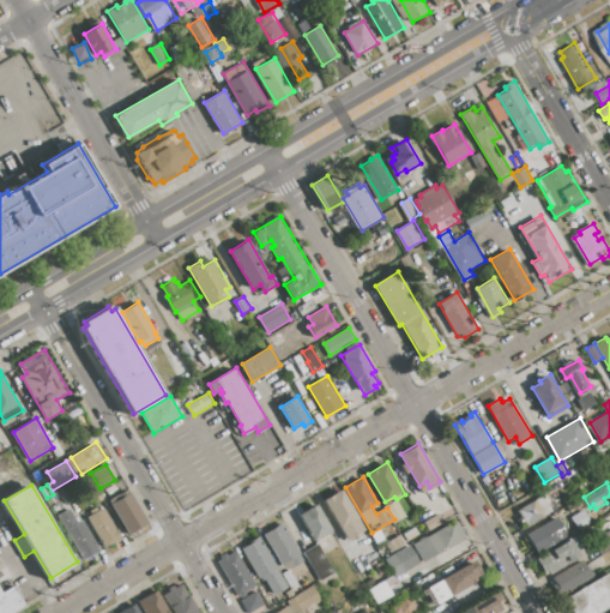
[(109,499),(128,488),(149,522),(128,533),(109,499)]
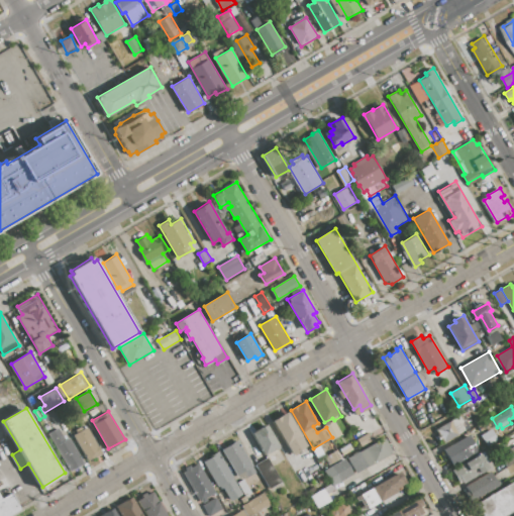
[(274,420),(288,412),(308,446),(300,450),(300,451),(294,455),(274,420)]
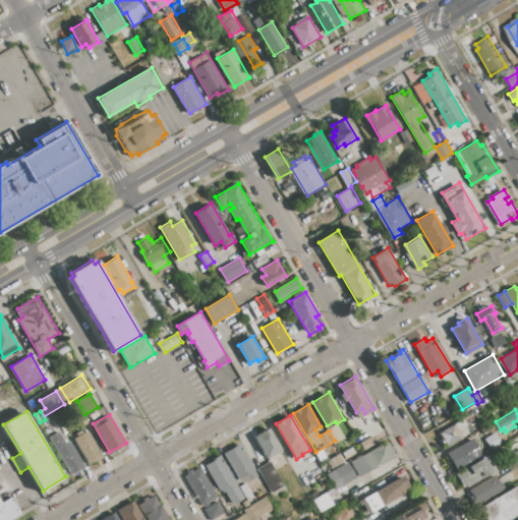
[(442,432),(465,418),(469,424),(467,426),(470,432),(449,446),(442,432)]
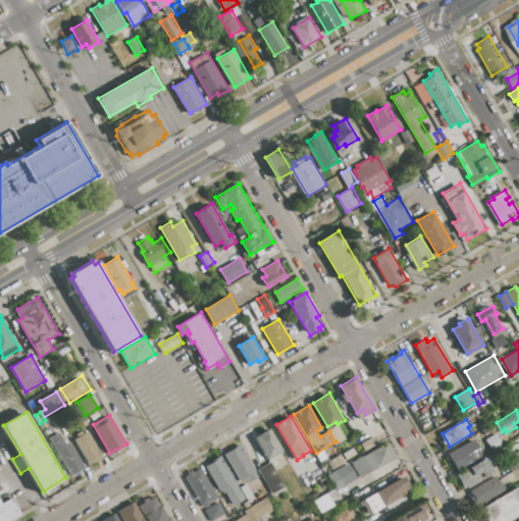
[(256,436),(270,428),(282,450),(268,459),(256,436)]
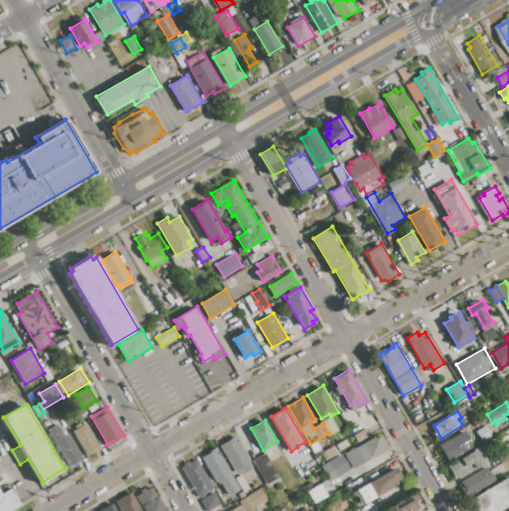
[(73,431),(78,428),(76,425),(82,422),(84,425),(88,422),(103,448),(88,456),(73,431)]
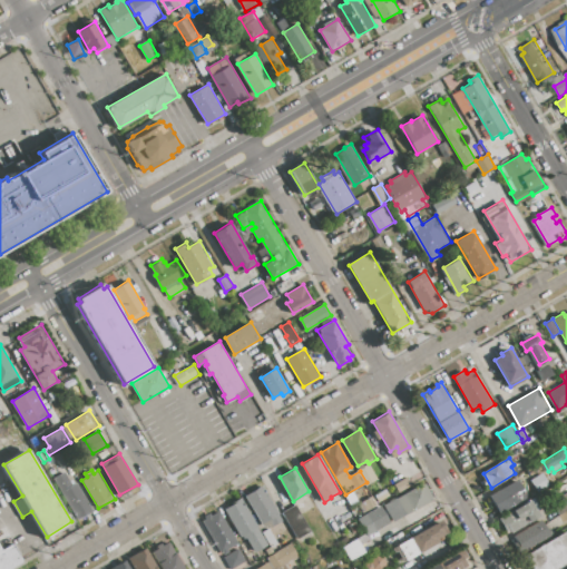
[(55,478),(65,472),(70,481),(74,480),(75,483),(77,481),(94,509),(78,519),(55,478)]
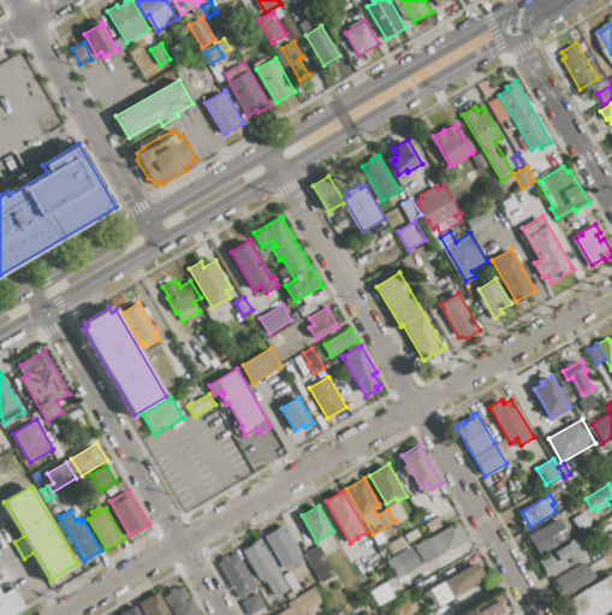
[(575,519),(588,510),(595,524),(582,531),(575,519)]
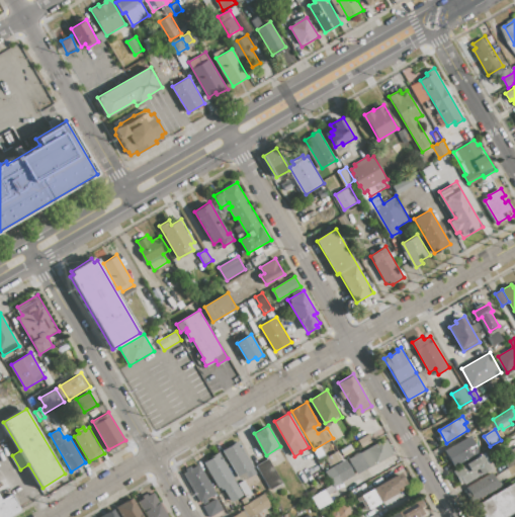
[(360,440),(371,433),(375,441),(364,447),(360,440)]
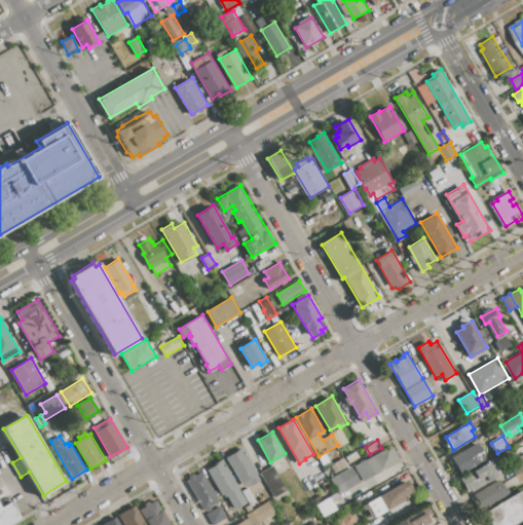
[(453,456),(479,441),(487,455),(461,471),(453,456)]
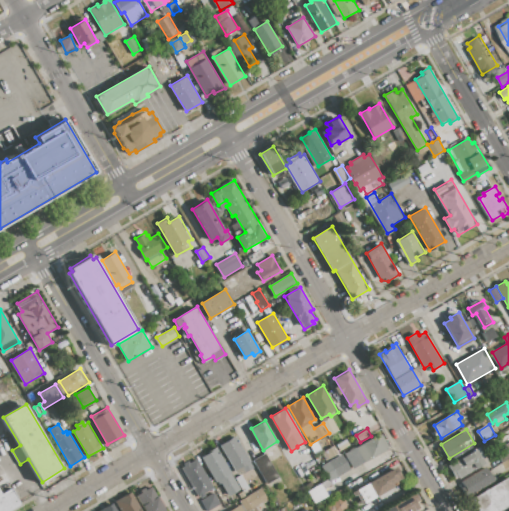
[(322,466),(345,452),(346,453),(379,434),(380,436),(385,434),(393,446),(355,468),(354,467),(331,481),(322,466)]
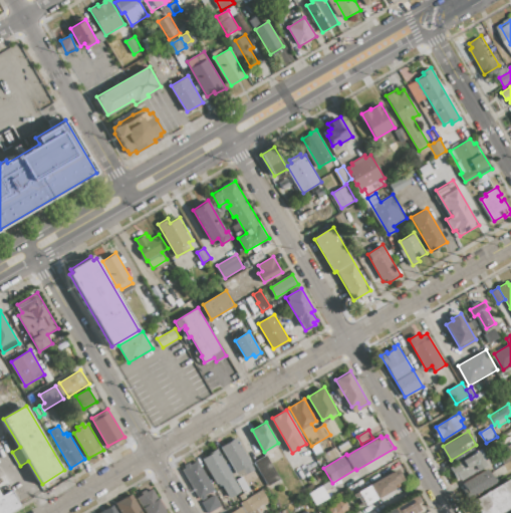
[(222,446),(238,437),(256,468),(246,475),(244,472),(239,475),(222,446)]
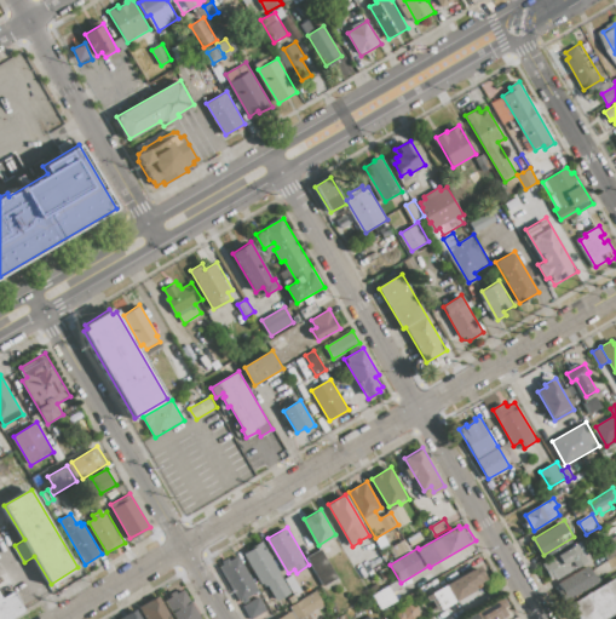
[(409,539),(421,532),(425,539),(414,546),(409,539)]
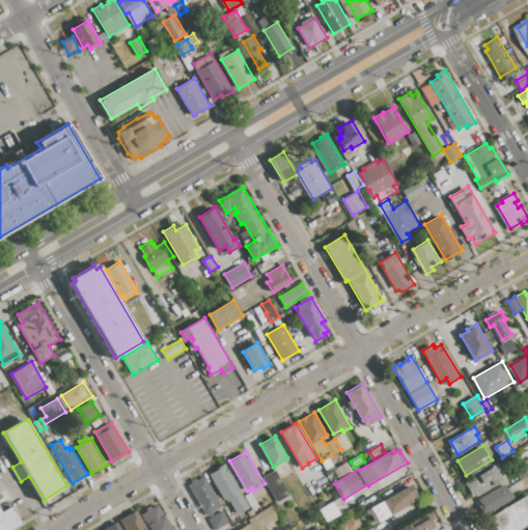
[(334,470),(349,462),(353,470),(339,477),(334,470)]
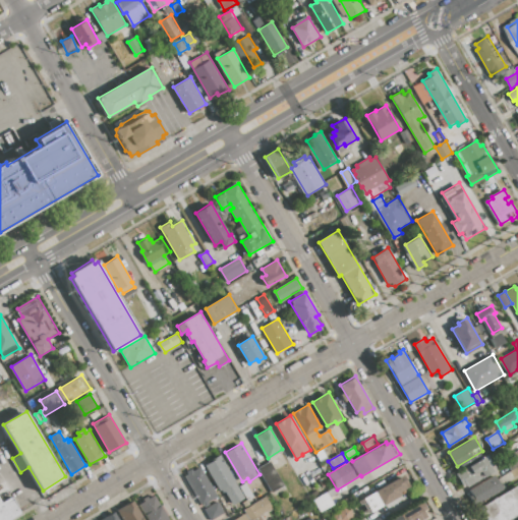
[(206,464),(222,455),(246,498),(234,505),(226,492),(225,492),(223,489),(221,490),(206,464)]
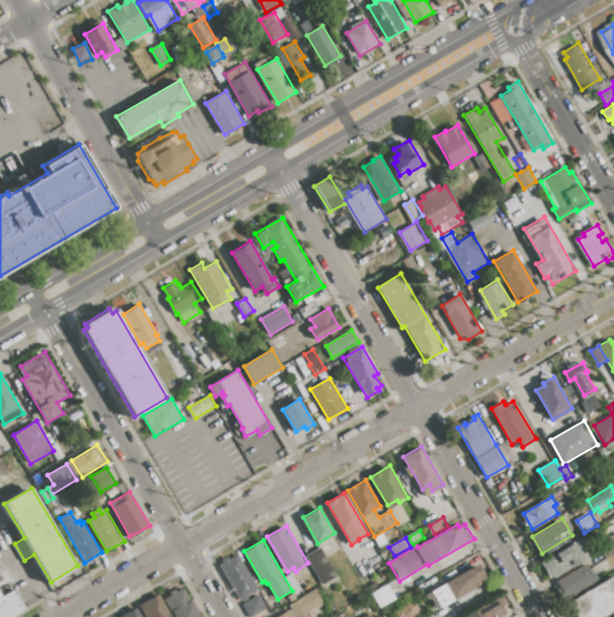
[(541,562),(576,542),(585,559),(551,580),(541,562)]
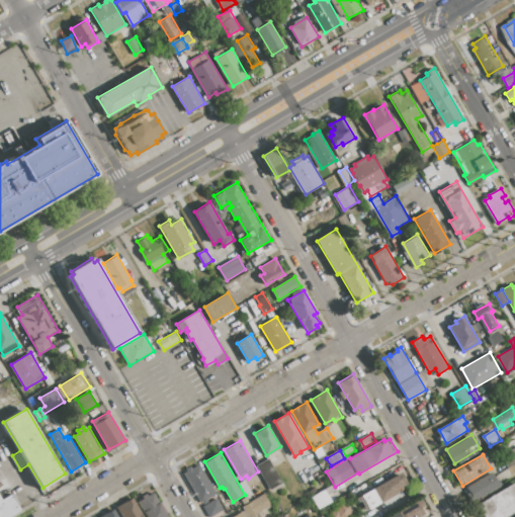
[(259,465),(271,458),(284,482),(272,489),(259,465)]
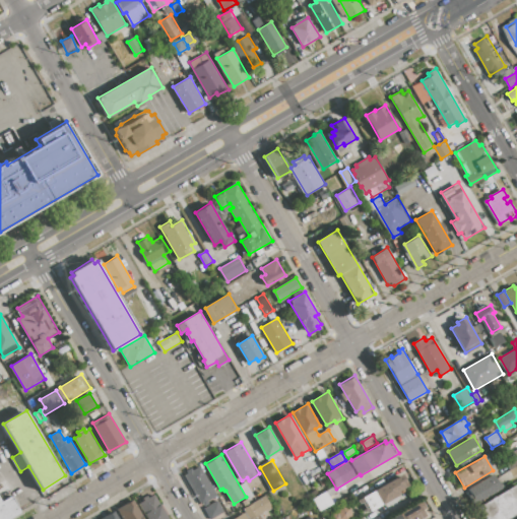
[(186,475),(189,473),(188,470),(193,467),(195,470),(201,466),(217,496),(209,501),(211,504),(218,500),(225,512),(212,518),(205,508),(206,507),(204,504),(202,505),(186,475)]
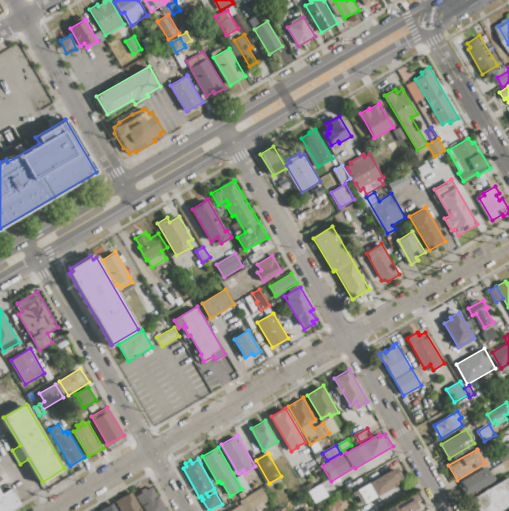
[(358,489),(398,465),(405,476),(395,482),(396,485),(366,502),(358,489)]
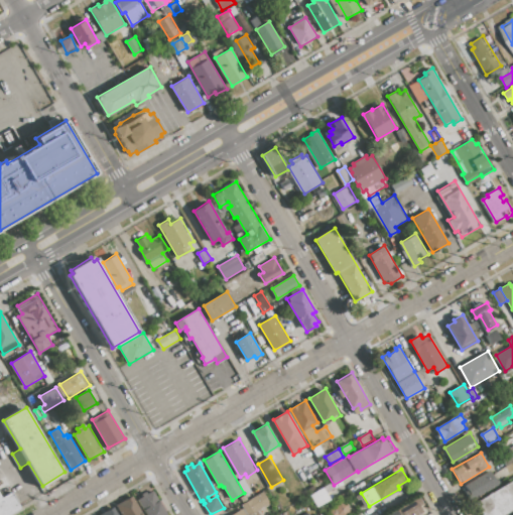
[(471,483),(491,470),(496,478),(498,477),(501,482),(478,495),(471,483)]
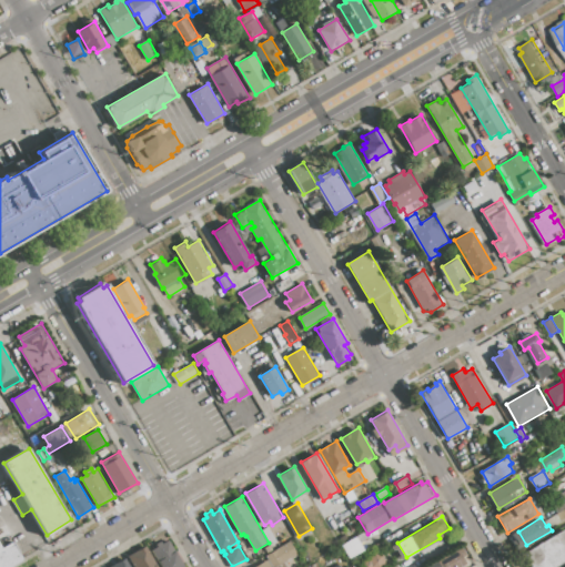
[(264,530),(270,527),(279,540),(272,545),(264,530)]
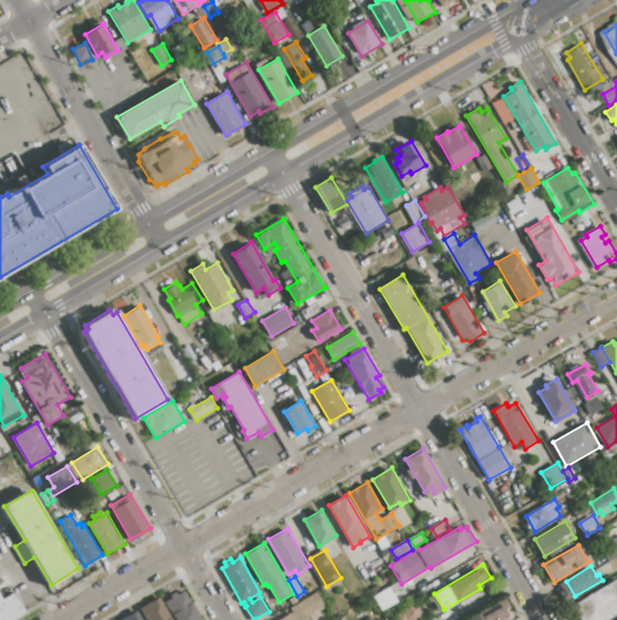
[(589,619),(580,602),(616,580),(616,606),(612,608),(616,614),(605,619),(589,619)]
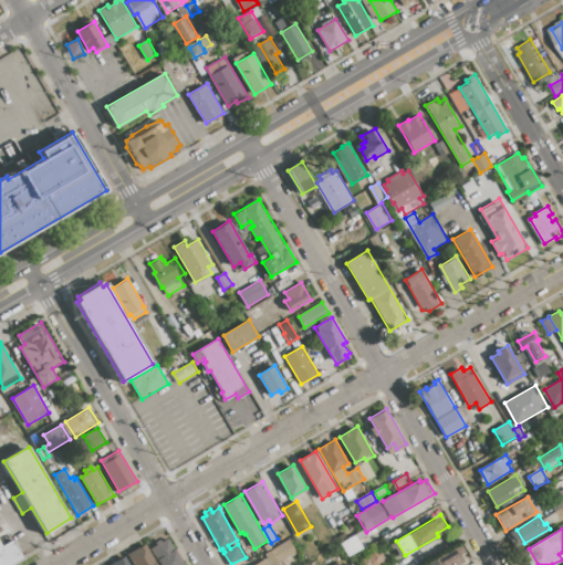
[(342,543),(357,534),(365,548),(351,557),(342,543)]
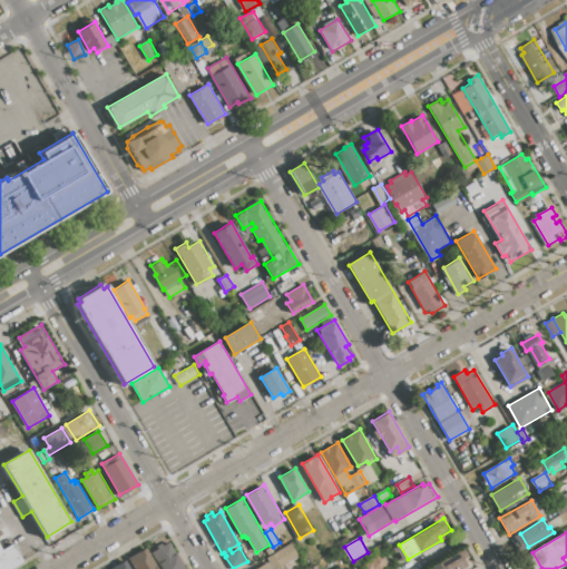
[(163,568),(154,551),(159,548),(157,546),(163,542),(164,545),(170,541),(187,568),(163,568)]
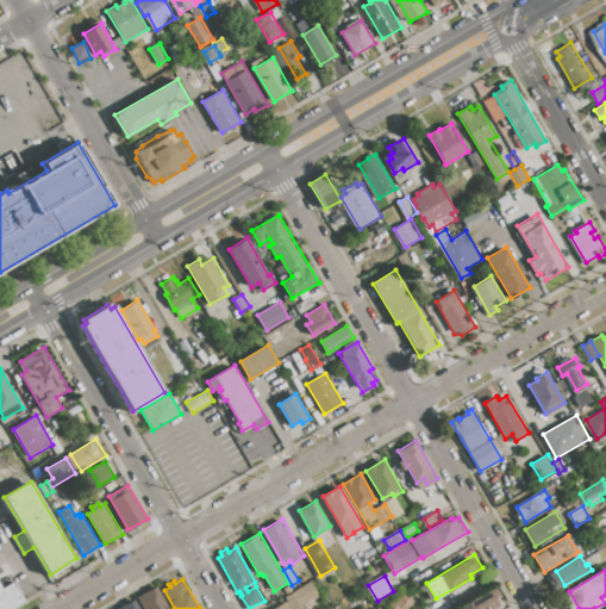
[(8,608),(0,608),(0,584),(2,588),(13,580),(25,600),(8,608)]
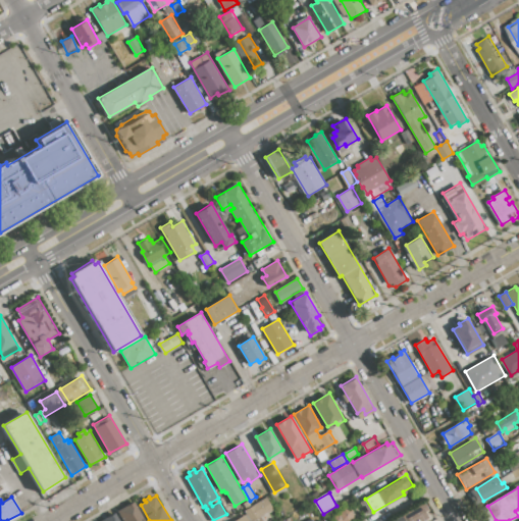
[(262,517),(264,520),(235,520),(247,514),(245,510),(267,498),(274,509),(262,517)]
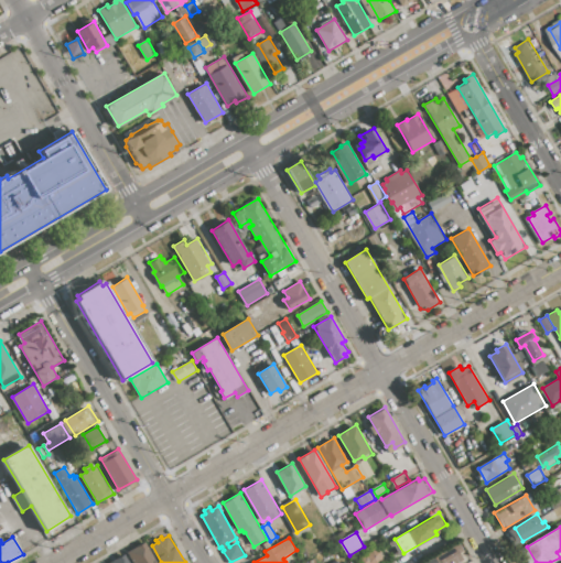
[(423,562),(462,541),(471,556),(459,562),(423,562)]
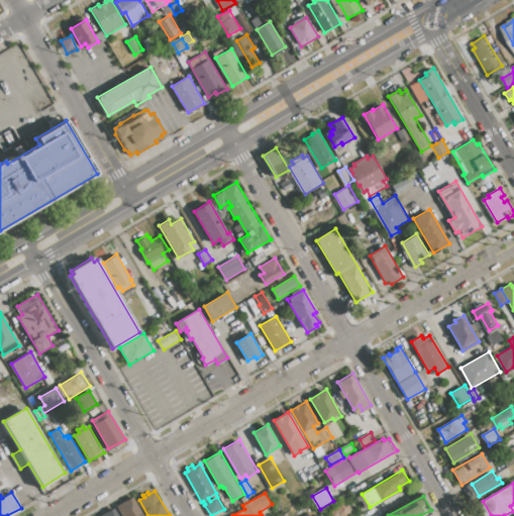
[(122,515),(117,506),(132,497),(143,515),(122,515)]
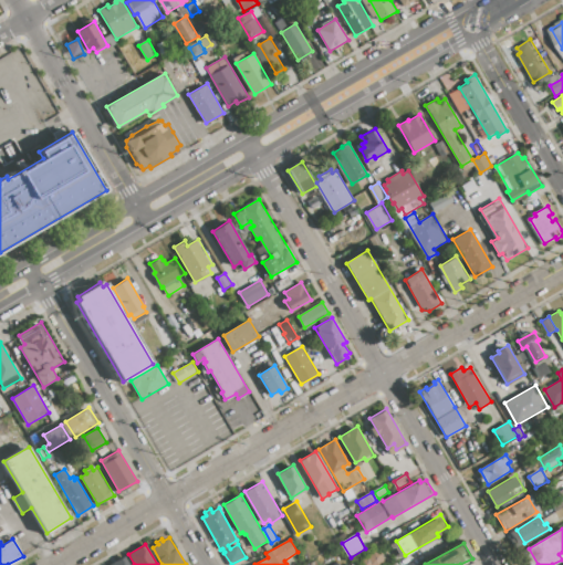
[(113,564),(118,562),(117,561),(126,555),(132,564),(113,564)]
